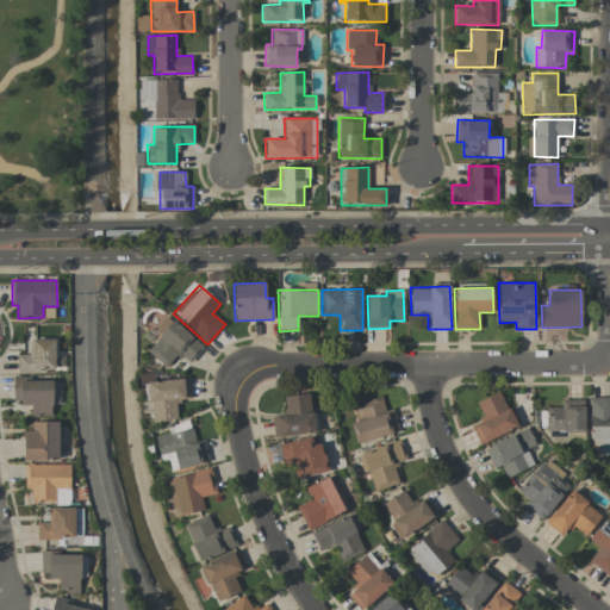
[(165,367),(178,354),(190,365),(204,348),(167,316),(155,329),(161,335),(147,350),(165,367)]
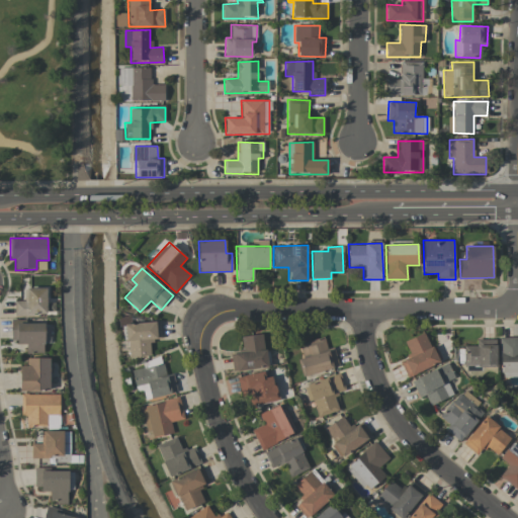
[(15,316),(47,316),(46,287),(24,287),(25,300),(14,301),(15,316)]
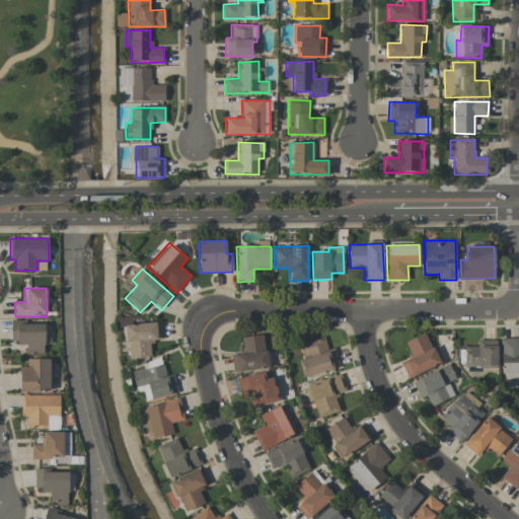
[(11,343),(25,344),(25,354),(44,354),(45,322),(11,322),(11,343)]
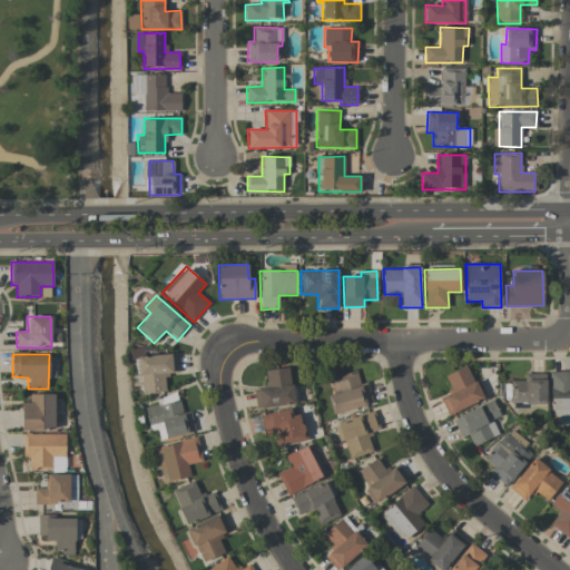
[(177,371),(176,354),(138,355),(140,393),(166,392),(165,371),(177,371)]
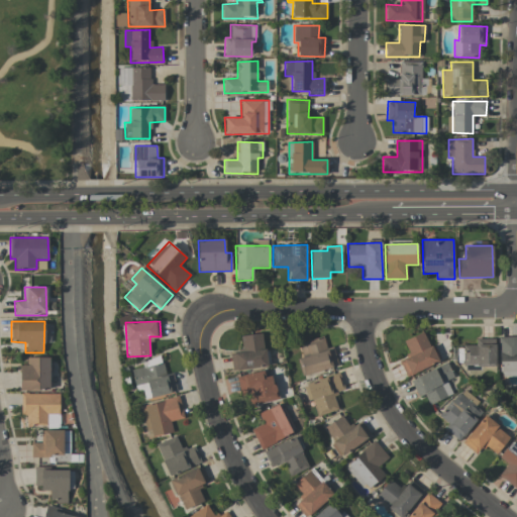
[(437,362),(423,331),(403,341),(410,355),(399,360),(407,377),(437,362)]
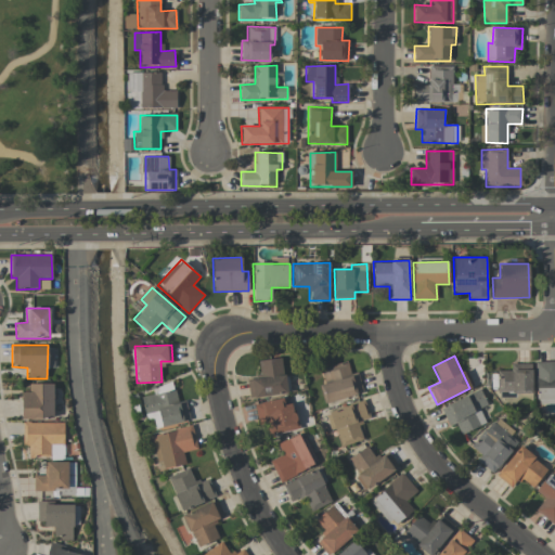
[(249,398),(286,394),(282,358),(258,360),(260,378),(247,379),(249,398)]
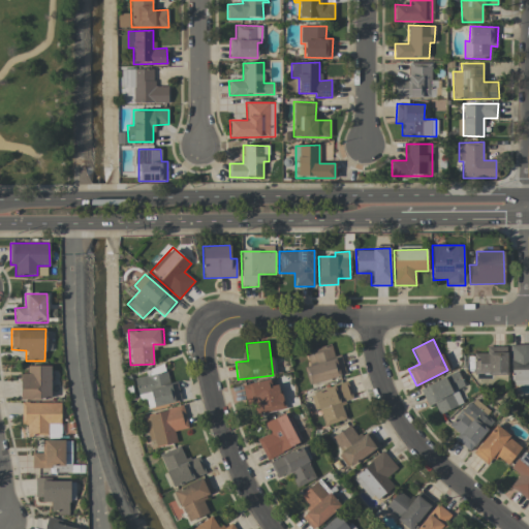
[(340,354),(334,356),(331,344),(305,351),(309,366),(306,367),(310,383),(345,375),(340,354)]
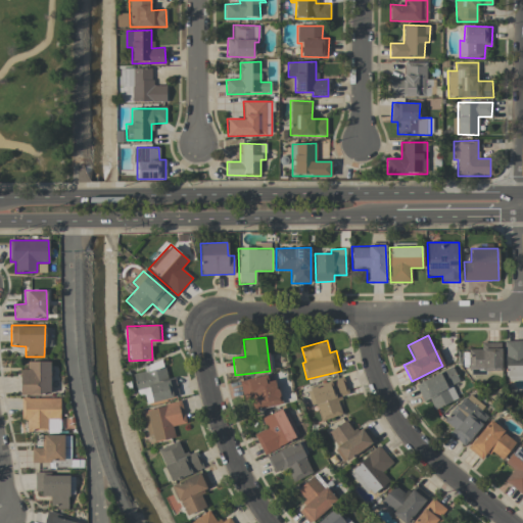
[(522,340),(505,341),(506,380),(522,379),(522,340)]
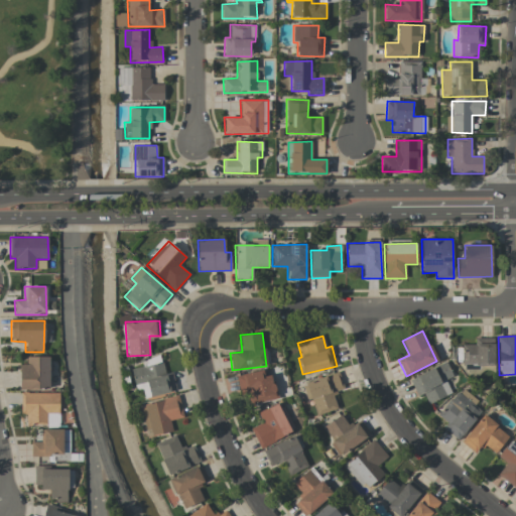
[(494,365),(494,338),(475,339),(475,345),(462,345),(462,366),(494,365)]
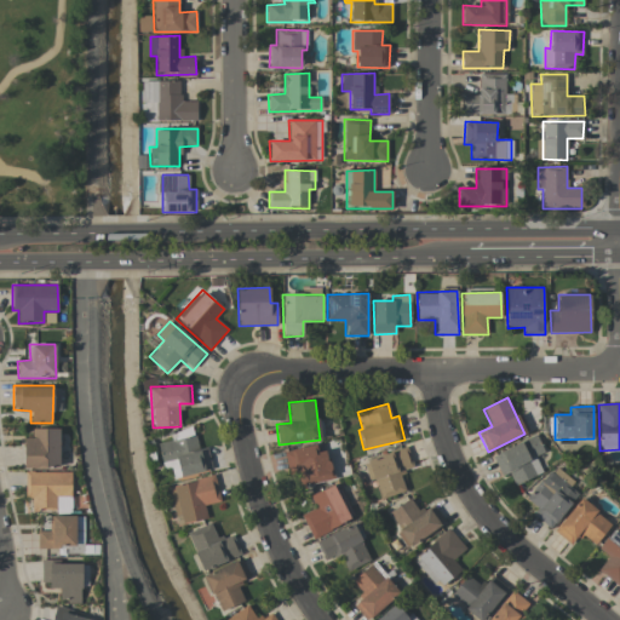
[(59,429),(32,429),(32,437),(23,437),(24,468),(59,468),(59,429)]
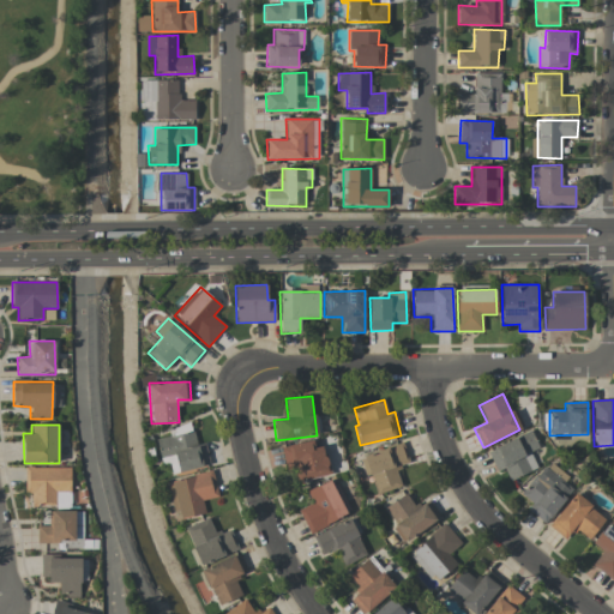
[(156,439),(161,464),(170,463),(173,474),(210,465),(204,443),(197,445),(193,431),(156,439)]
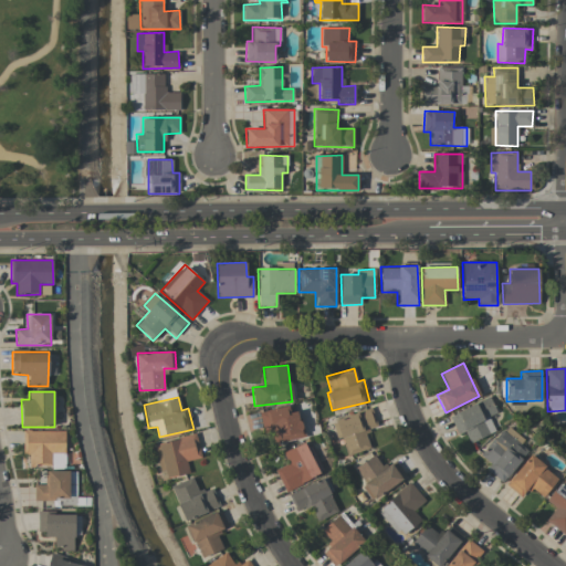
[(464,431),(470,442),(495,432),(489,417),(496,413),(490,398),(449,415),(458,435),(464,431)]
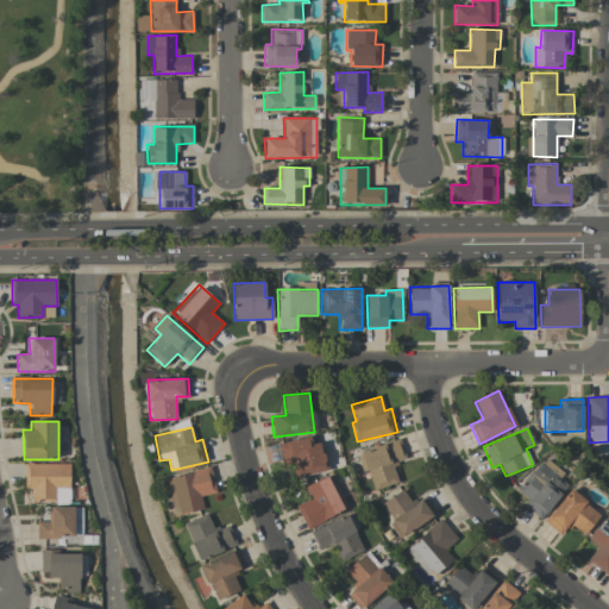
[(283,443),(290,478),(324,470),(316,435),(283,443)]
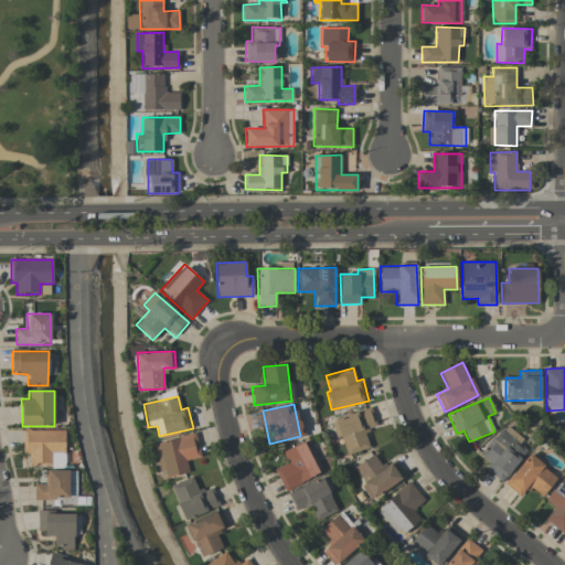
[(377,426),(370,407),(331,422),(337,437),(340,436),(348,455),(370,447),(363,430),(377,426)]
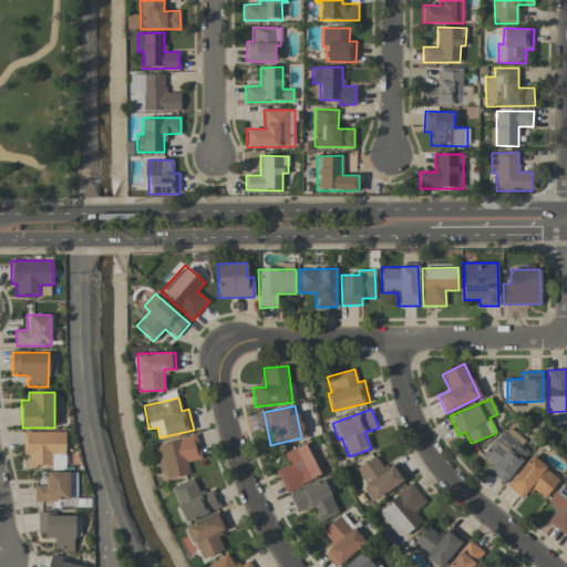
[(504,484),(531,447),(505,429),(483,457),(492,464),(486,471),(504,484)]
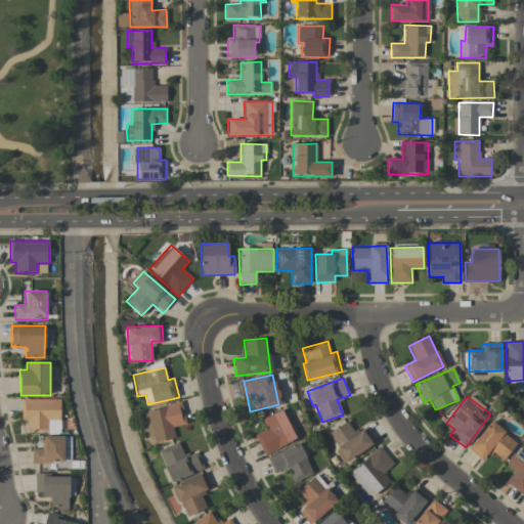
[(59,420),(59,399),(23,399),(23,421),(27,421),(27,432),(47,432),(47,420),(59,420)]
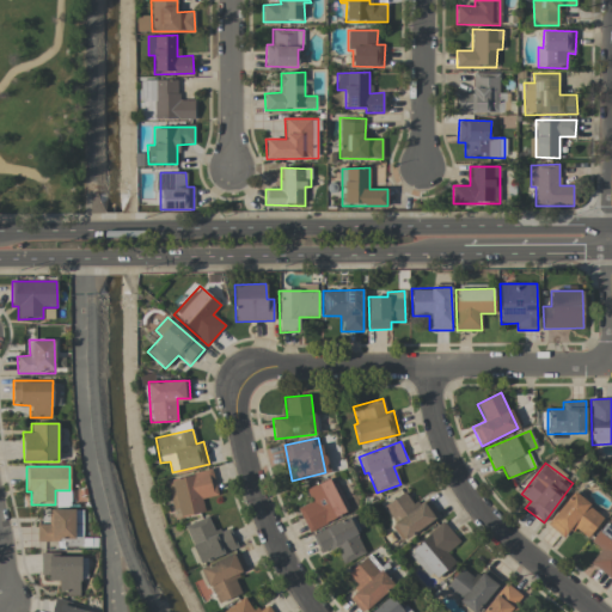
[(218,495),(212,470),(166,479),(175,518),(204,512),(202,499),(218,495)]
